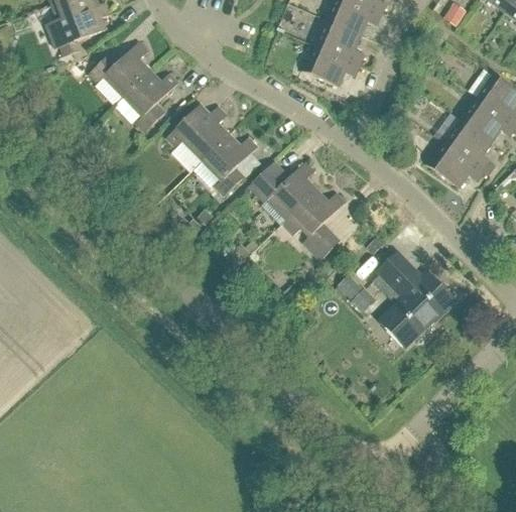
[(66,0),(50,6),(56,21),(45,26),(53,47),(58,46),(63,57),(82,50),(78,38),(107,27),(103,16),(108,14),(103,2),(92,6),(90,0),(66,0)]
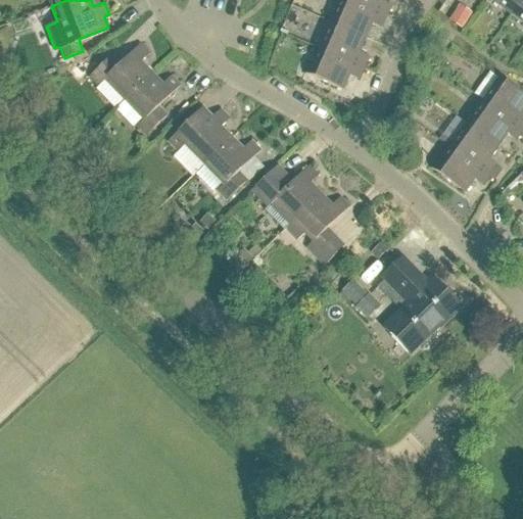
[(381,26),(386,14),(352,0),(337,0),(329,20),(365,36),(371,21),(381,26)]
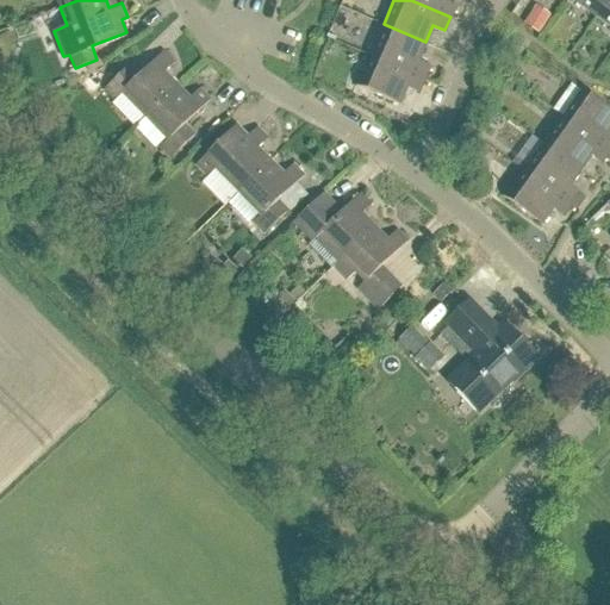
[(411,0),(450,17),(456,4),(448,0),(411,0)]
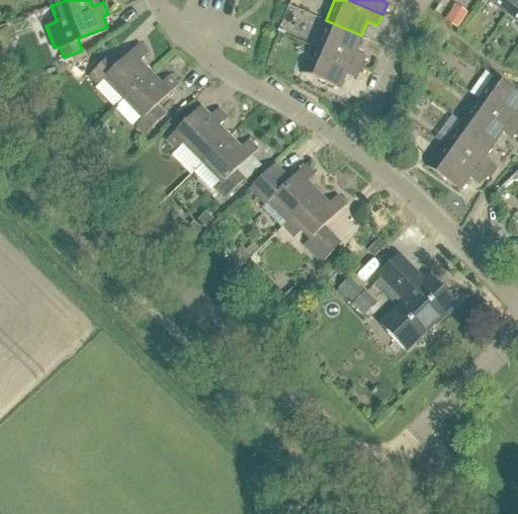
[(489,0),(506,12),(514,0),(489,0)]
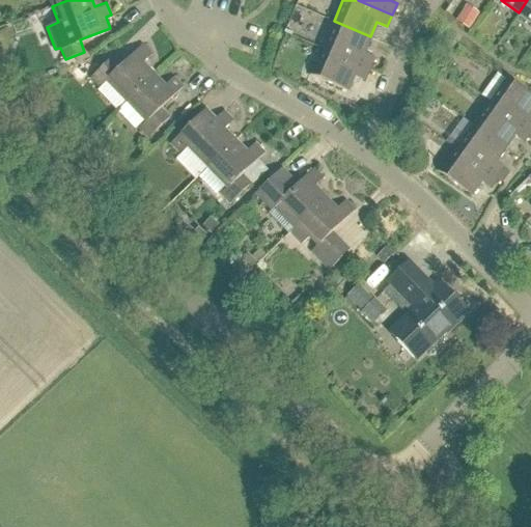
[(530,21),(530,0),(527,0),(519,12),(530,21)]
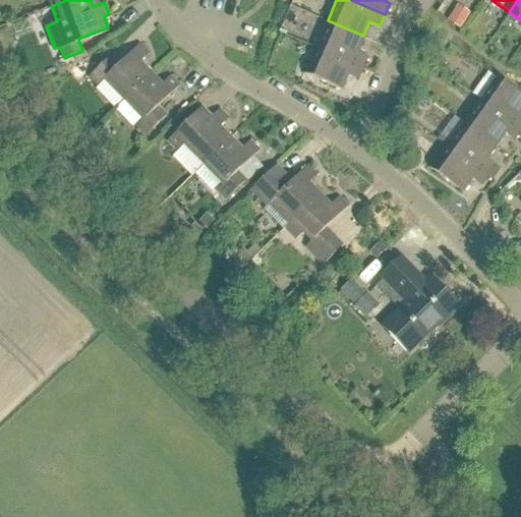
[(460,26),(469,12),(457,4),(447,18),(460,26)]
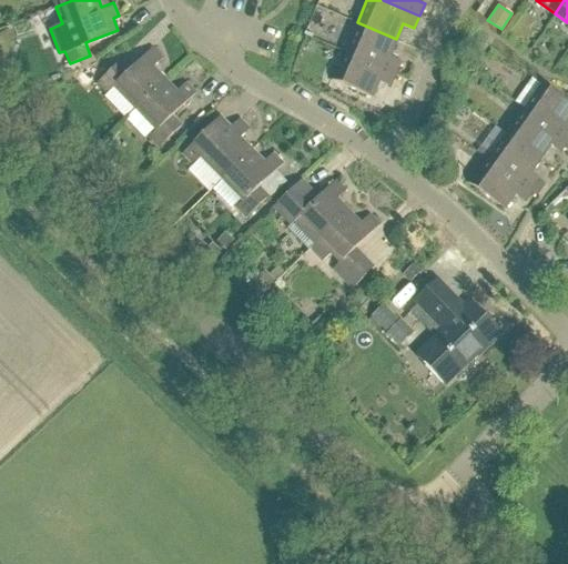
[(389,54),(396,39),(357,22),(345,50),(395,72),(401,59),(389,54)]
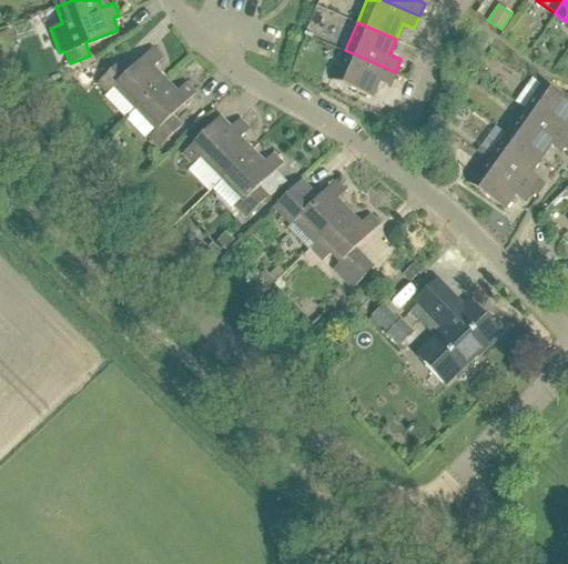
[(134,107),(164,77),(152,66),(162,56),(152,46),(128,69),(119,60),(97,81),(107,91),(113,86),(134,107)]
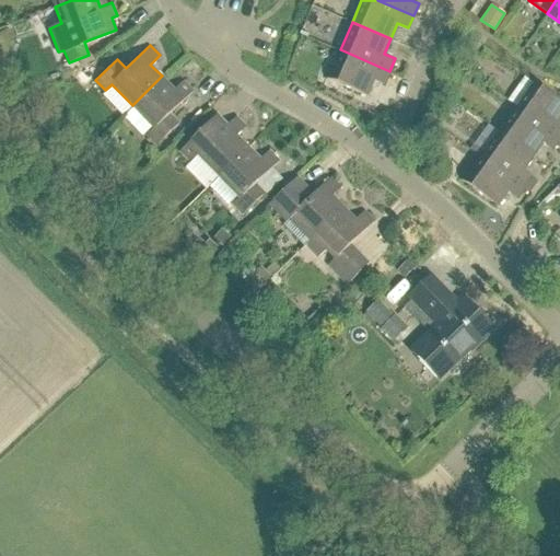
[(384,83),(389,71),(340,49),(328,78),(366,94),(373,79),(384,83)]
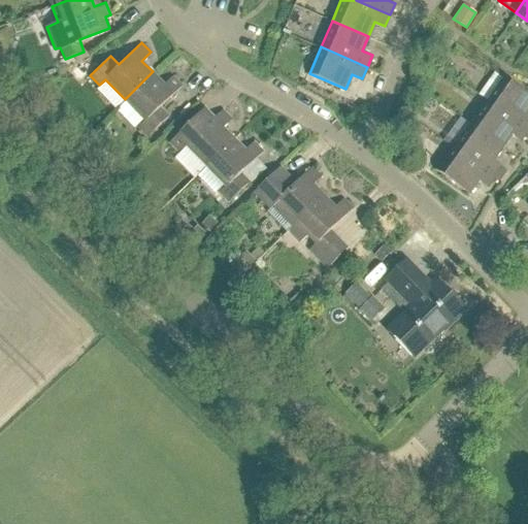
[(81,79),(92,69),(83,60),(72,70),(81,79)]
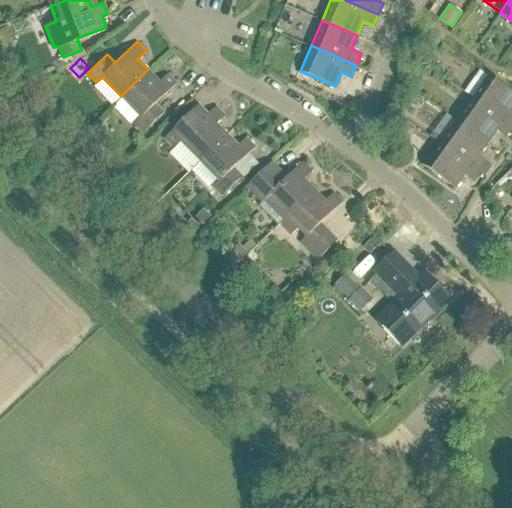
[(148,69),(121,96),(140,116),(134,122),(143,131),(163,111),(154,103),(176,81),(167,72),(158,80),(148,69)]
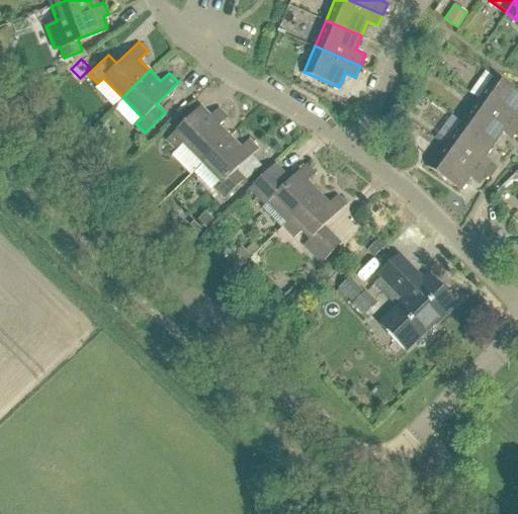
[(478,98),(517,126),(517,124),(517,111),(516,110),(517,106),(517,92),(494,75),(478,98)]
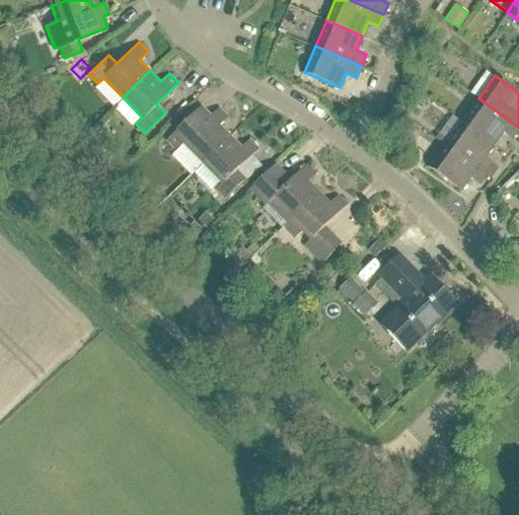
[(514,132),(518,127),(478,98),(462,121),(493,143),(502,131),(511,137),(514,132)]
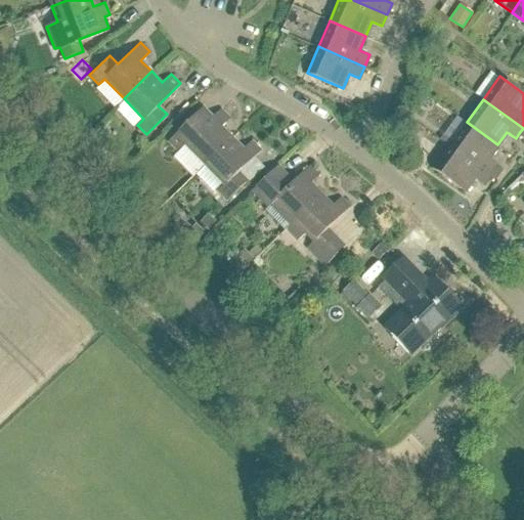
[(204,164),(231,136),(221,125),(229,117),(220,106),(211,116),(203,107),(169,140),(178,149),(184,143),(204,164)]
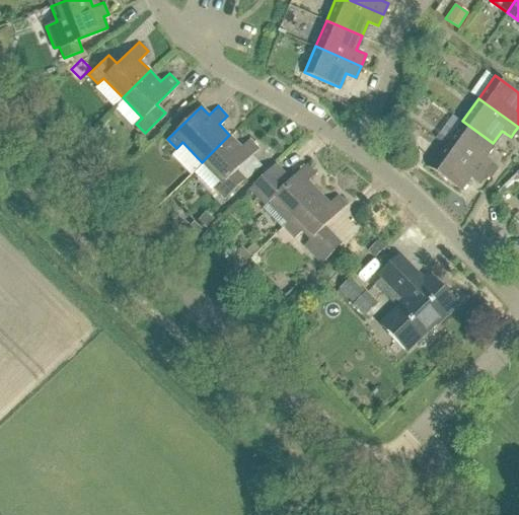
[(409,135),(415,127),(403,118),(396,126),(409,135)]
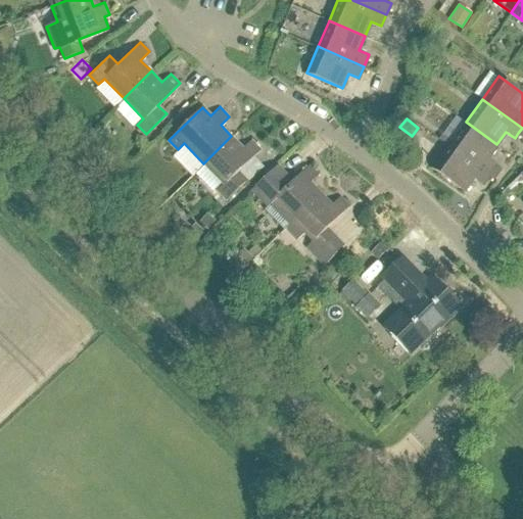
[(487,157),(496,144),(466,122),(449,145),(489,174),(496,163),(487,157)]
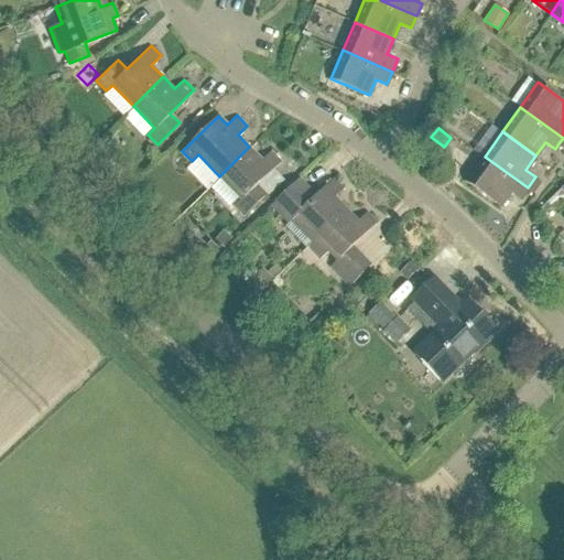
[(249,147),(219,176),(240,197),(234,204),(243,214),(266,193),(257,183),(280,160),(270,150),(261,159),(249,147)]
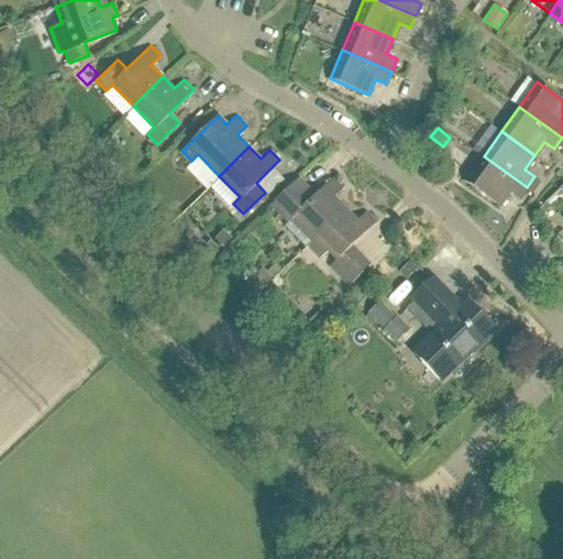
[(519,198),(527,187),(484,156),(465,181),(499,206),(509,192),(519,198)]
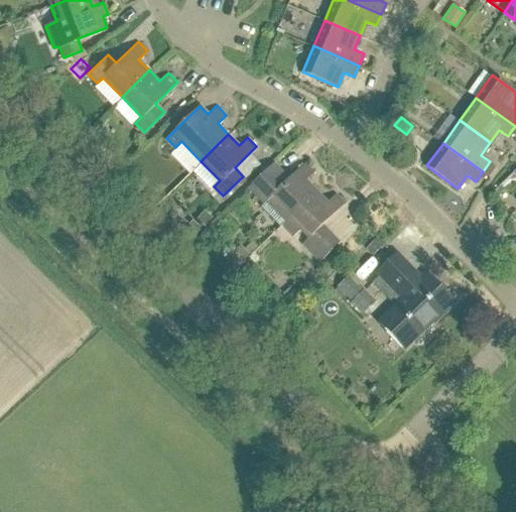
[(305,178),(313,170),(304,161),(288,176),(273,161),(248,186),(263,203),(261,205),(280,224),(315,189),(305,178)]
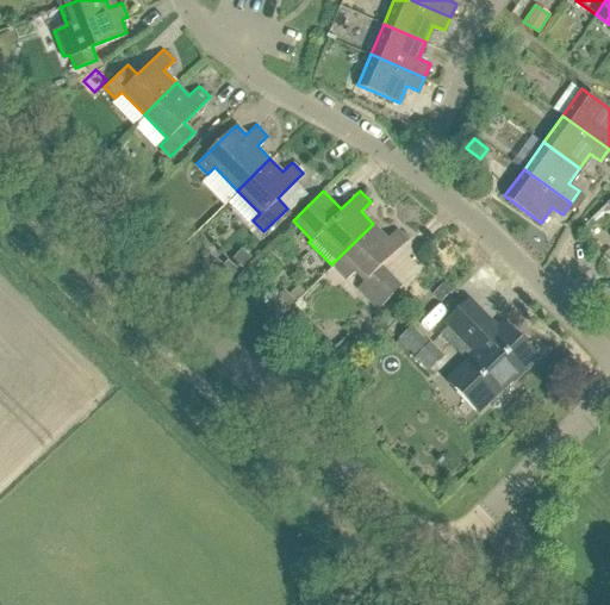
[(386,237),(373,224),(331,264),(332,267),(335,266),(348,280),(356,272),(363,279),(356,286),(377,307),(402,284),(381,263),(406,238),(396,228),(386,237)]
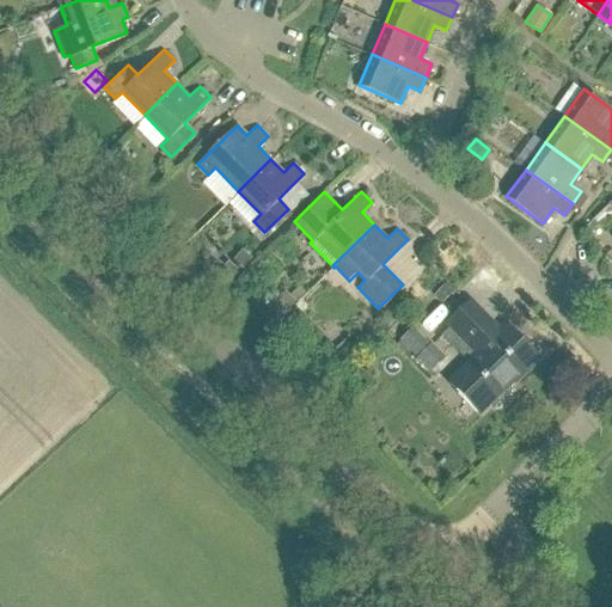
[(178,228),(170,235),(179,246),(188,239),(178,228)]
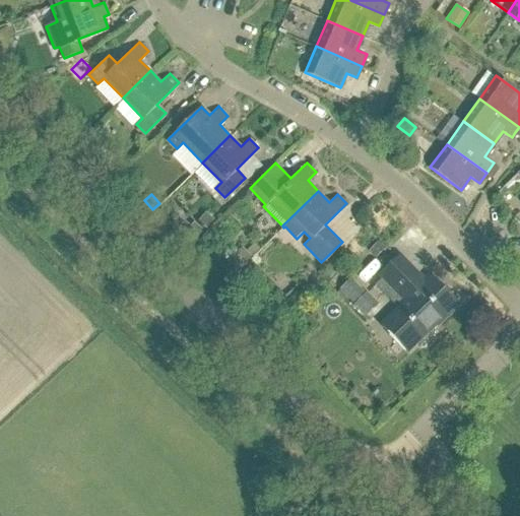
[(207,211),(199,219),(207,228),(215,218),(207,211)]
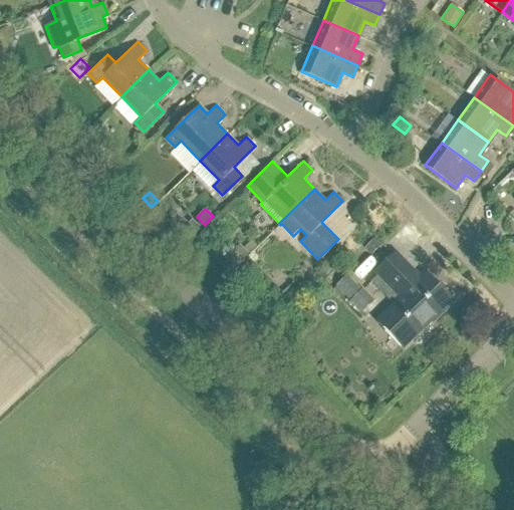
[(372,238),(364,248),(369,253),(370,254),(379,245),(372,238)]
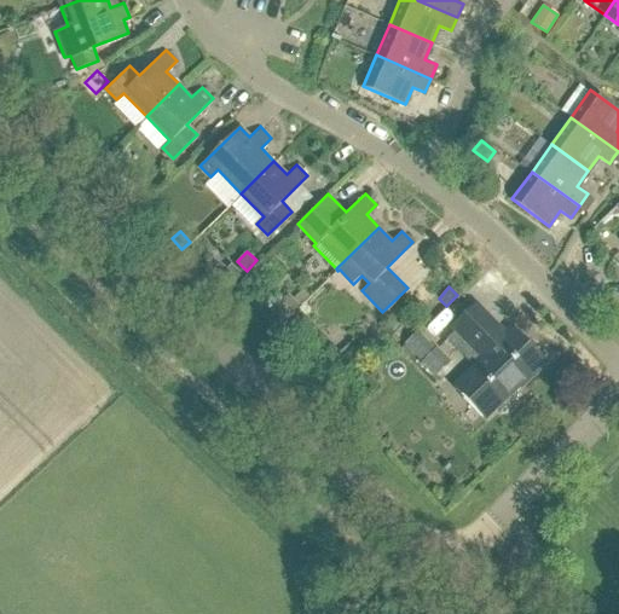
[(301,303),(308,296),(302,290),(295,297),(290,294),(283,301),(295,313),(302,305),(301,303)]
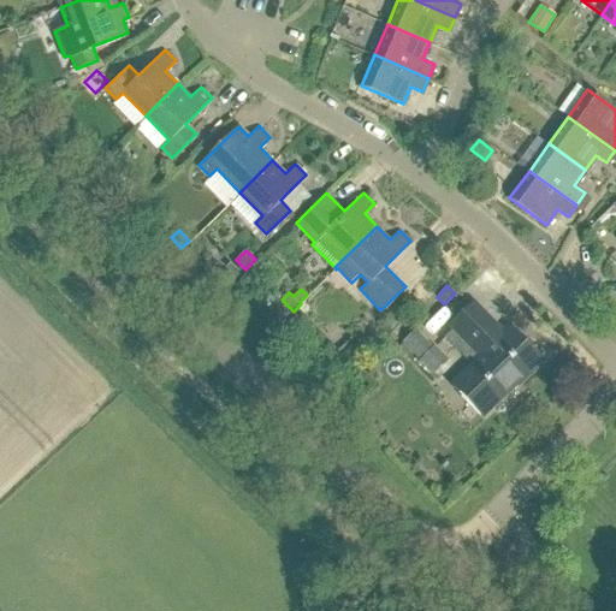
[(438,306),(427,327),(436,332),(446,309),(438,306)]
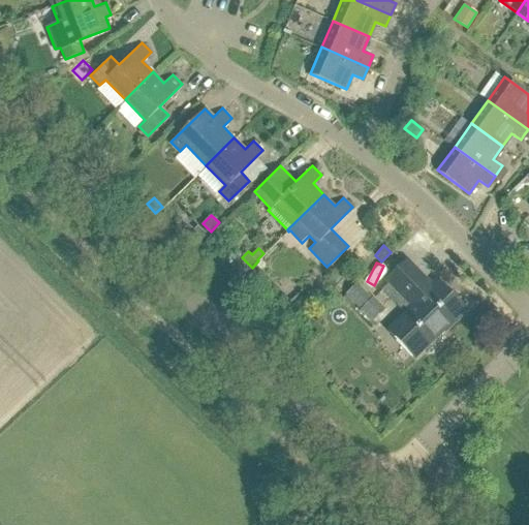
[(408,263),(381,289),(391,299),(405,313),(391,327),(417,353),(445,326),(446,327),(463,311),(467,307),(437,277),(433,281),(430,284),(408,263)]
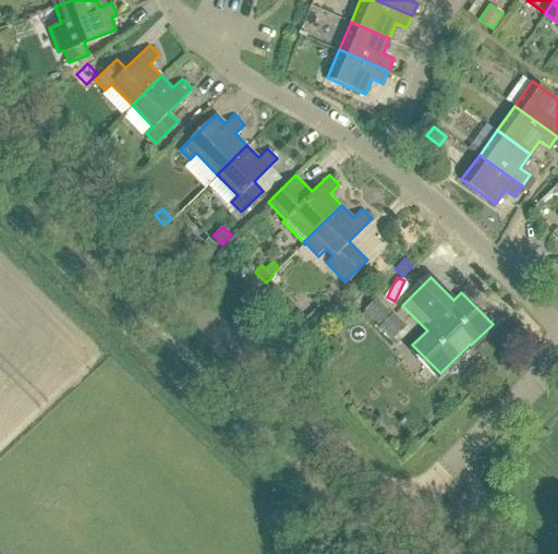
[(375,297),(363,309),(378,324),(390,312),(375,297)]
